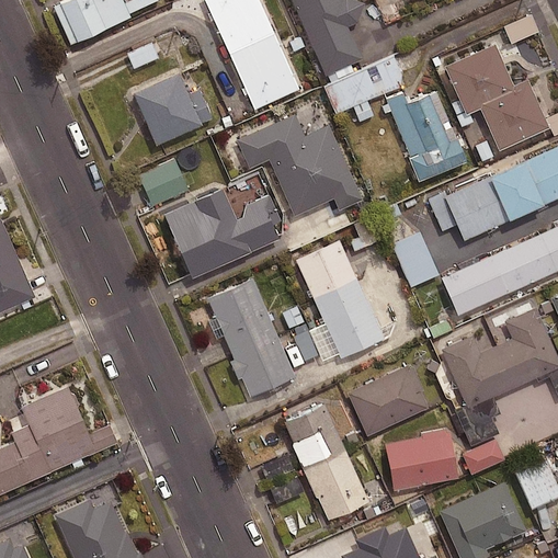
[(123,0),(65,0),(53,6),(70,44),(131,16),(123,0)]
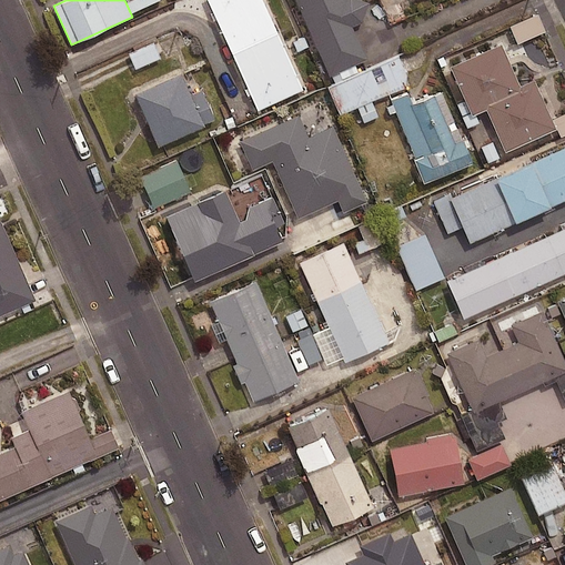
[(262,0),(207,0),(258,112),(304,91),(262,0)]
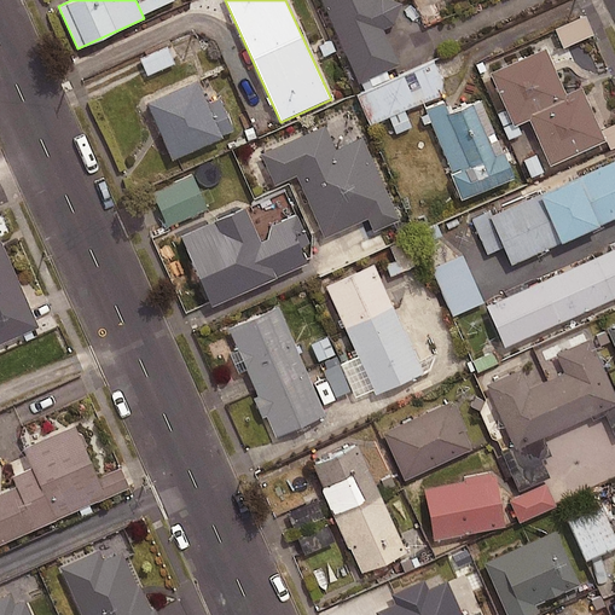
[(324,0),(361,82),(400,65),(384,30),(394,25),(402,3),(395,0),(324,0)]
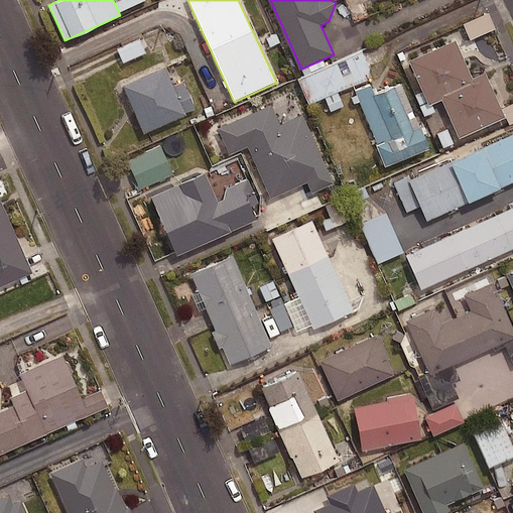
[(495,30),(490,15),(464,24),(469,39),(495,30)]
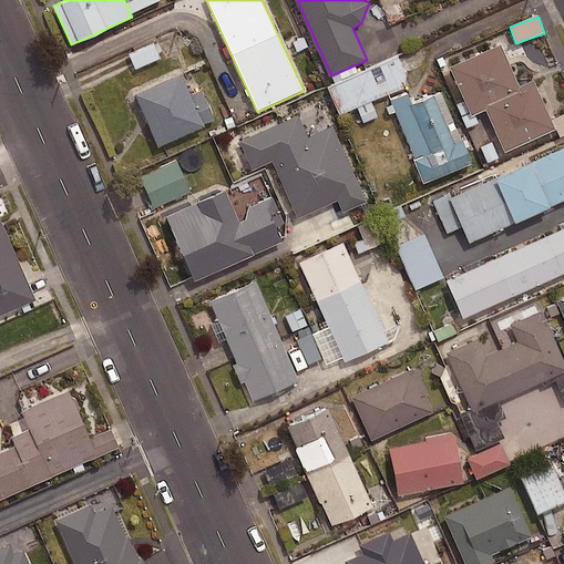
[(161,59),(154,43),(130,54),(136,70),(161,59)]
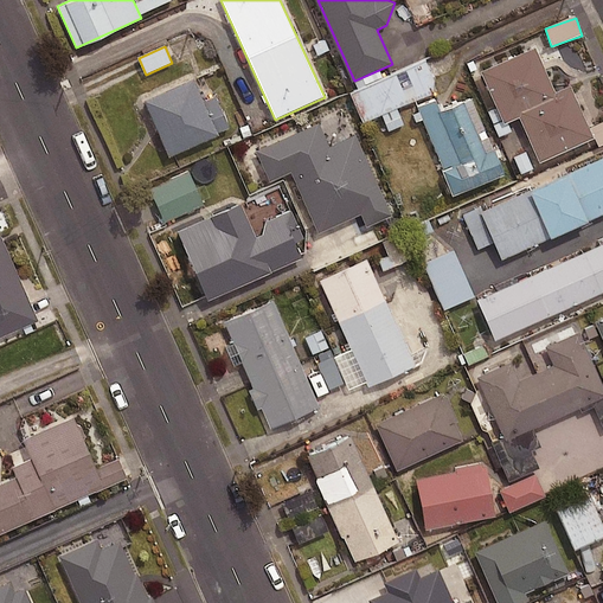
[(534,47),(480,71),(504,123),(518,117),(539,162),(594,139),(570,85),(555,92),(534,47)]
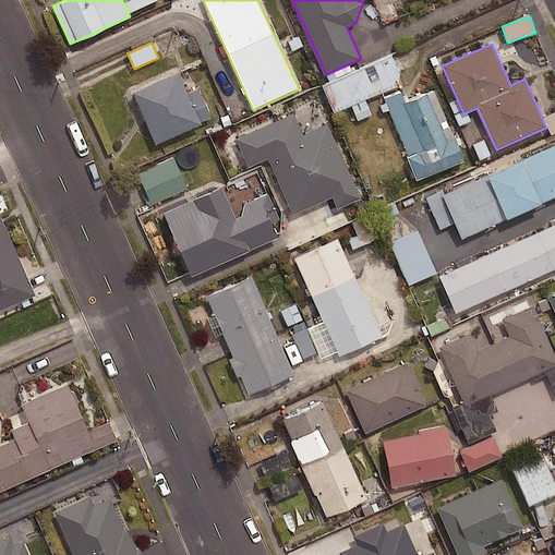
[(402,85),(390,58),(324,86),(336,112),(351,106),(358,121),(372,116),(365,100),(402,85)]
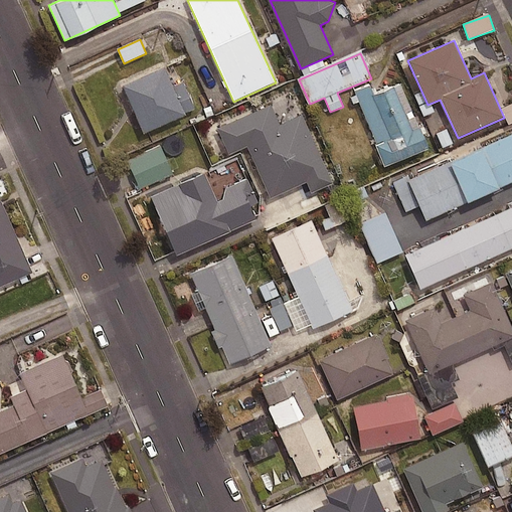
[(163,66),(122,86),(143,133),(185,115),(163,66)]
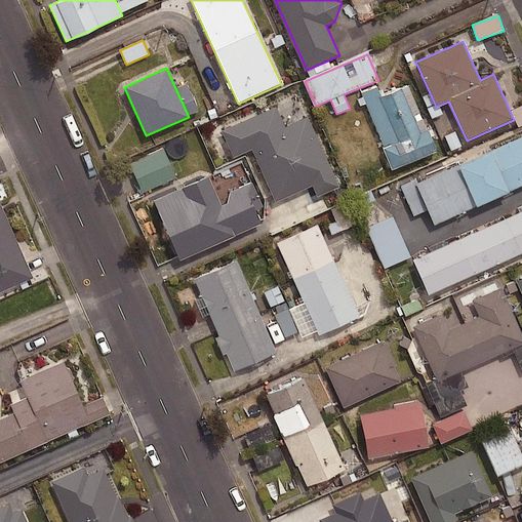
[(436,151),(427,129),(419,132),(400,87),(379,96),(398,141),(383,148),(392,169),(436,151)]
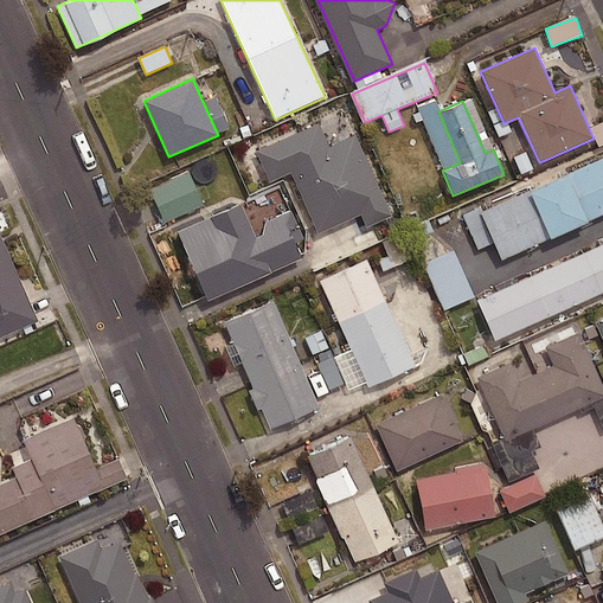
[(320,123),(257,151),(270,183),(292,173),(319,235),(361,216),(366,228),(391,217),(354,136),(331,147),(320,123)]
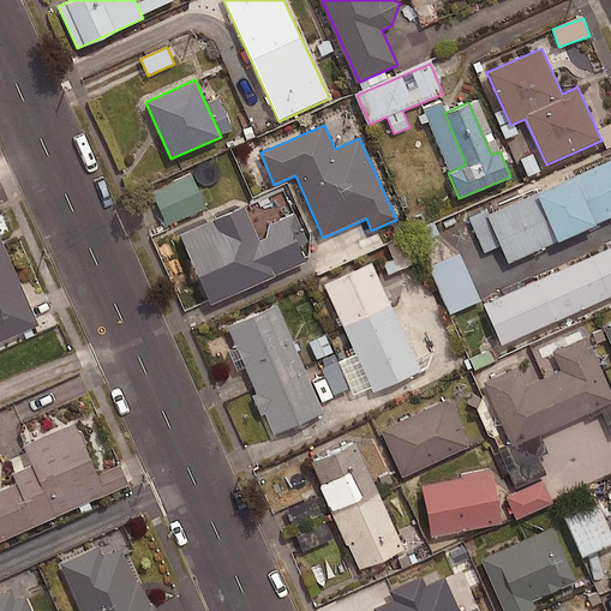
[(610,126),(599,131),(607,149),(610,148),(610,126)]
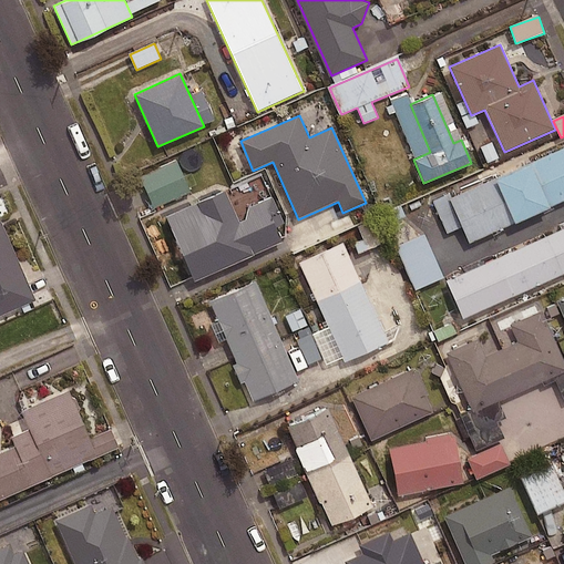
[(563,146),(449,197),(469,242),(563,200),(563,146)]
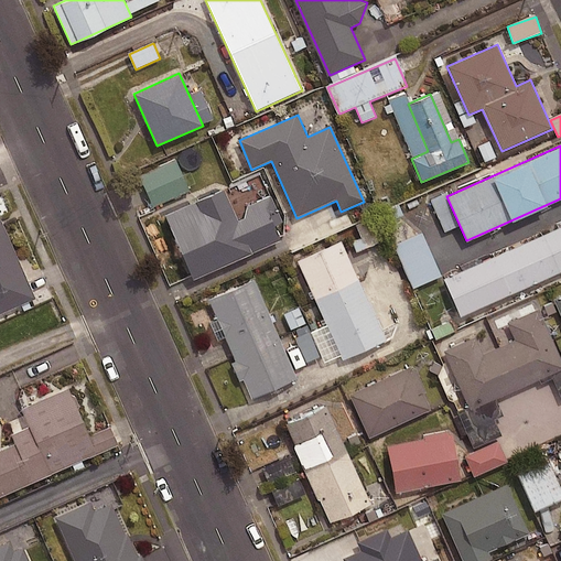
[(190,191),(175,160),(139,177),(153,208),(190,191)]
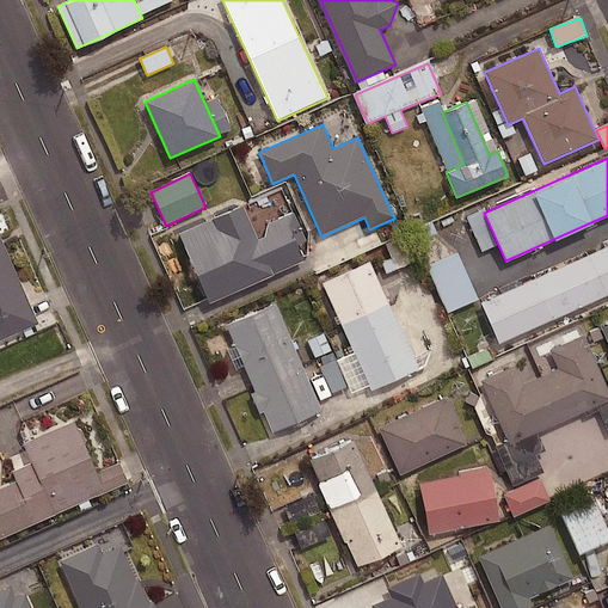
[(216,228),(182,244),(207,302),(302,260),(287,223),(256,237),(241,203),(212,216),(216,228)]
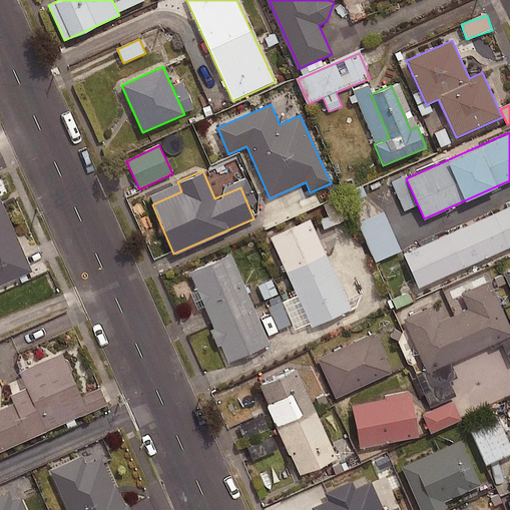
[(3,196),(0,197),(0,286),(35,271),(3,196)]
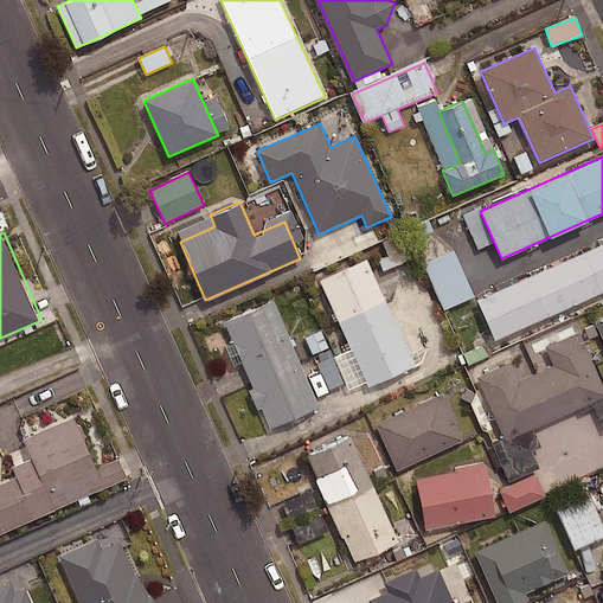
[(408,261),(397,236),(383,243),(390,257),(380,262),(385,271),(408,261)]
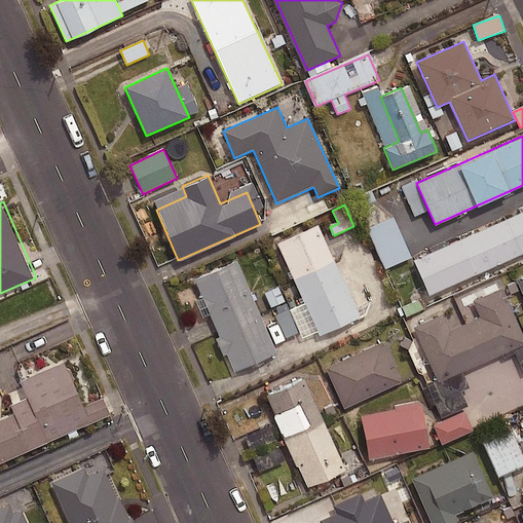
[(522,210),(412,260),(428,296),(522,253),(522,210)]
